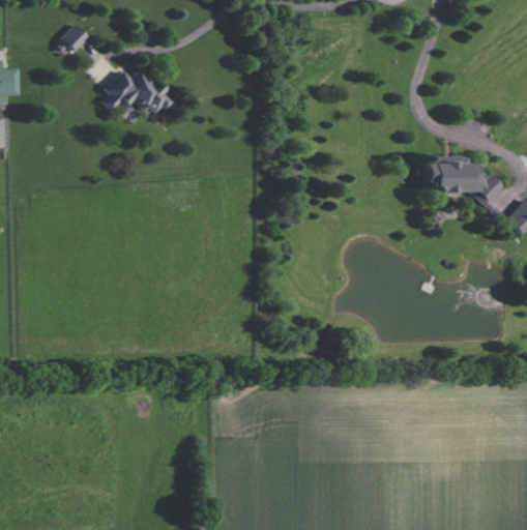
[(89,36),(75,23),(61,38),(75,52),(89,36)]
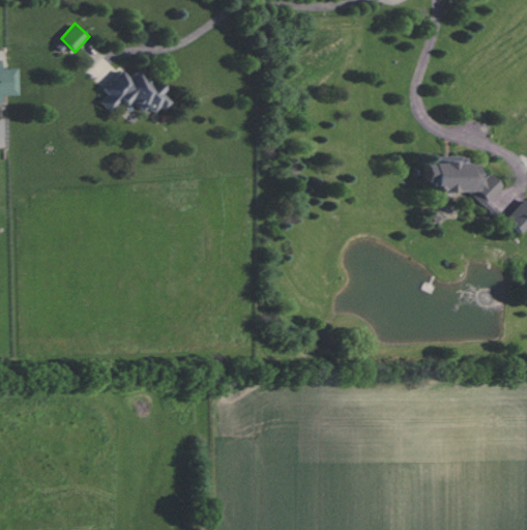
[(0,102),(4,102),(3,95),(20,94),(20,67),(3,68),(3,60),(0,59),(0,102)]
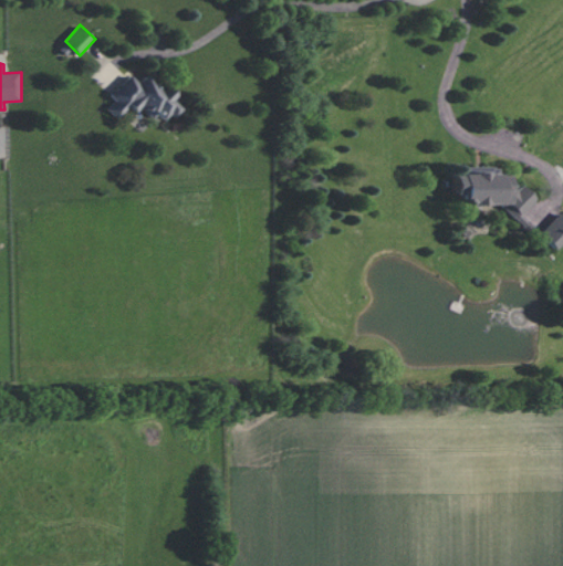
[(132,75),(111,95),(116,101),(107,108),(117,118),(134,103),(149,119),(157,113),(166,122),(184,106),(163,83),(159,86),(148,74),(138,83),(132,75)]
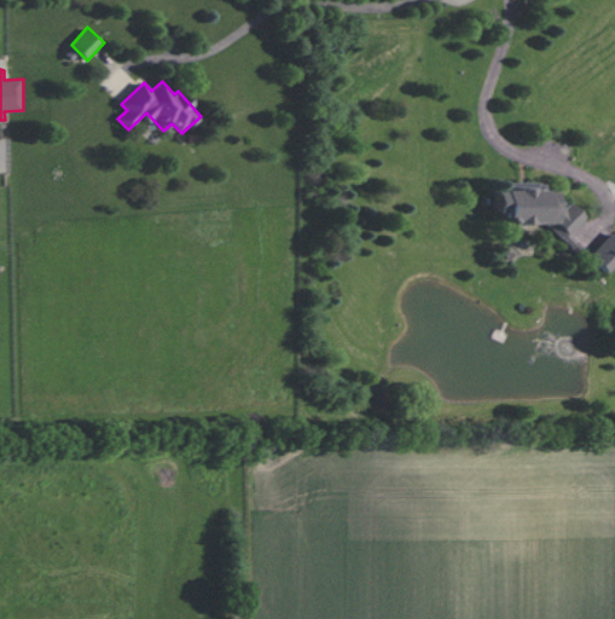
[(546,224),(575,250),(581,250),(581,244),(570,235),(586,217),(570,202),(566,207),(556,198),(556,191),(546,191),(546,183),(505,183),(505,192),(497,192),(497,212),(504,212),(504,217),(512,224),(546,224)]
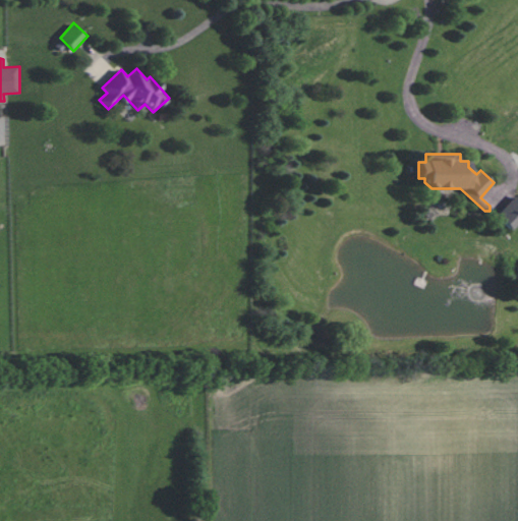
[(517,195),(516,194),(496,216),(511,230),(517,223),(517,195)]
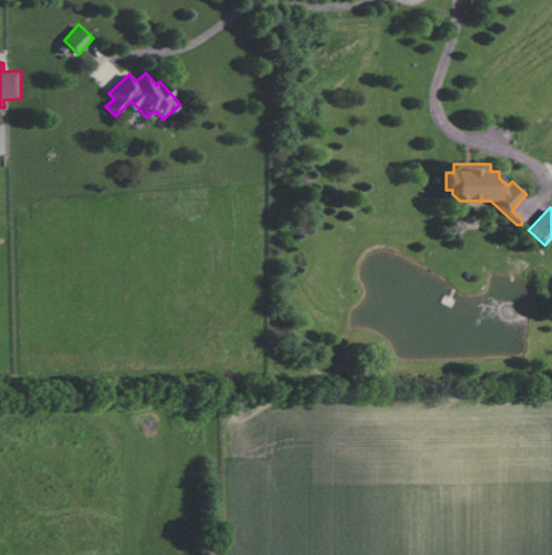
All buildings are outlined.
